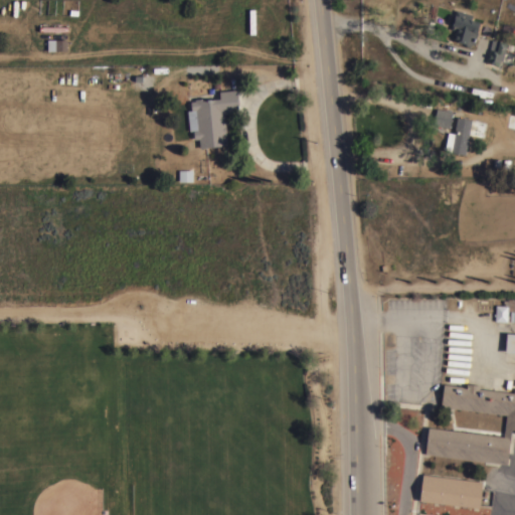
[(472,14),(471,19),(479,22),(481,23),(479,32),(477,32),(474,43),(471,43),(470,47),(465,45),(466,43),(452,39),(455,30),(450,29),(451,25),(450,24),(453,14),(454,14),(455,9),(472,14)]
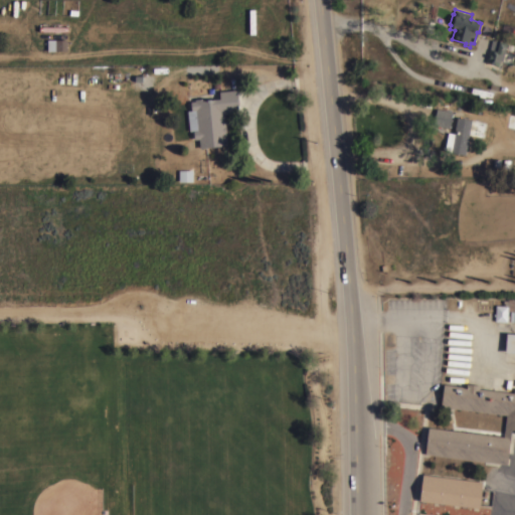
[(47,50),(47,39),(66,39),(66,50),(55,50),(47,50)]
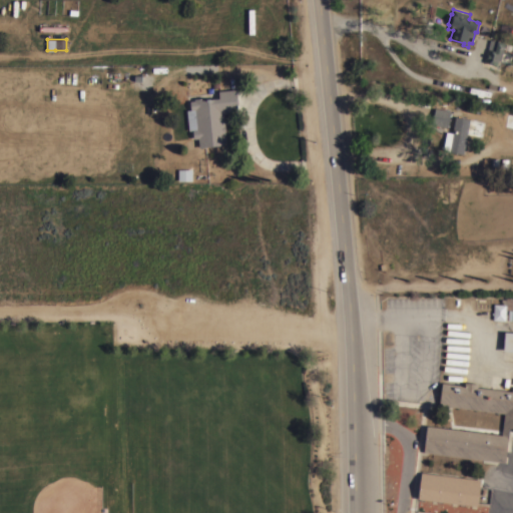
[(505,42),(502,52),(511,54),(509,62),(508,62),(507,64),(499,62),(500,60),(497,59),(496,65),(483,61),(487,49),(490,39),(496,41),(497,40),(505,42)]
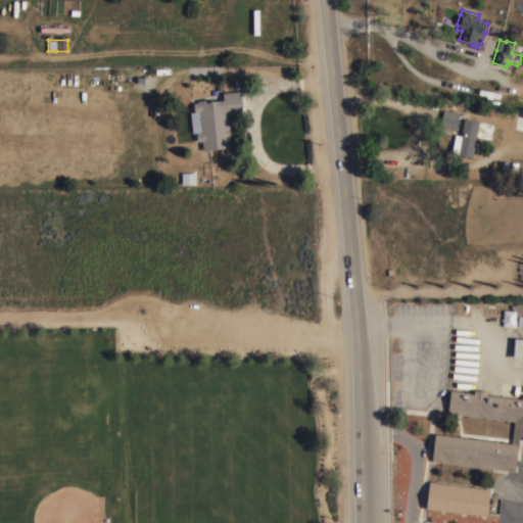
[(230,134),(229,134),(230,137),(231,146),(210,148),(210,149),(202,150),(201,141),(197,141),(196,132),(191,132),(189,111),(194,111),(193,102),(197,102),(197,100),(207,99),(207,100),(223,99),(223,92),(241,90),(242,105),(241,105),(242,113),(228,115),(230,134)]
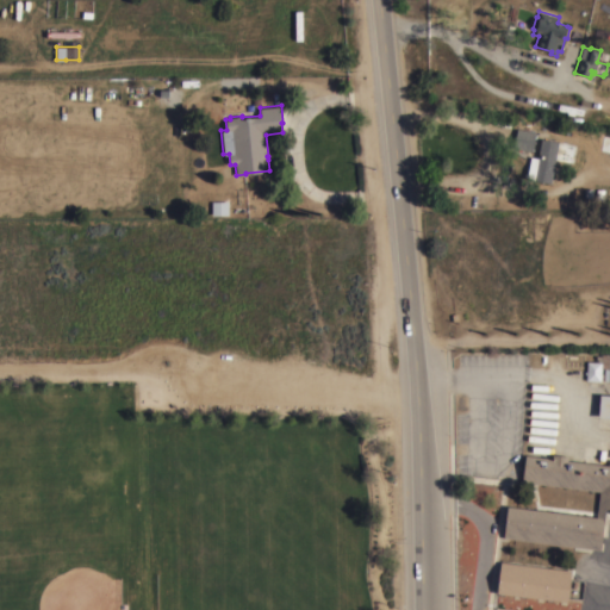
[(535,131),(531,151),(512,148),(516,128),(535,131)]
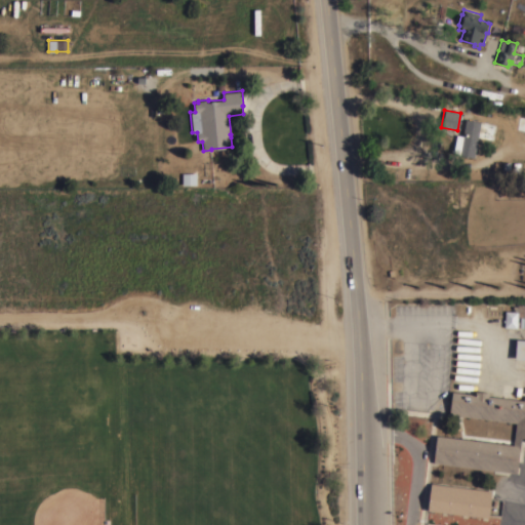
[(452,153),(456,133),(462,135),(466,119),(481,121),(474,157),(452,153)]
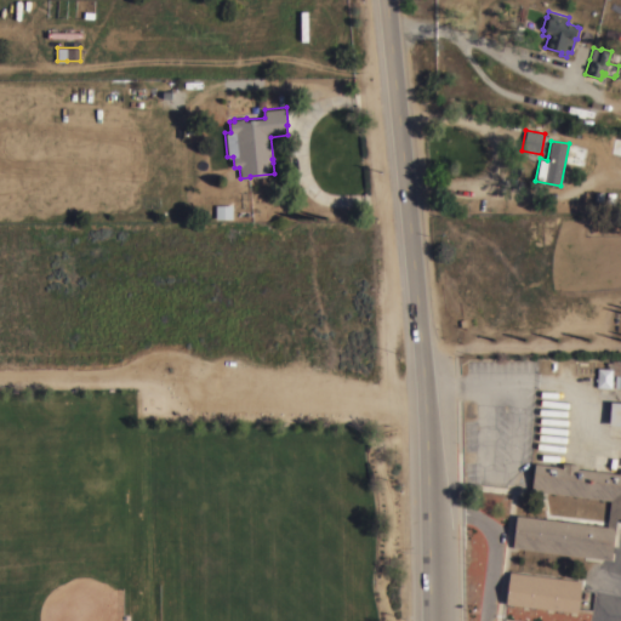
[(232,204),(232,218),(215,218),(215,204),(232,204)]
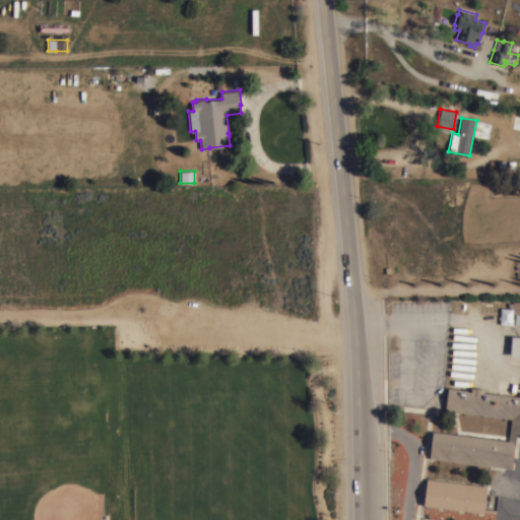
[(519,301),(519,324),(514,324),(515,313),(513,313),(512,324),(499,324),(500,318),(498,318),(498,316),(500,316),(500,307),(508,308),(508,303),(512,303),(512,301),(519,301)]
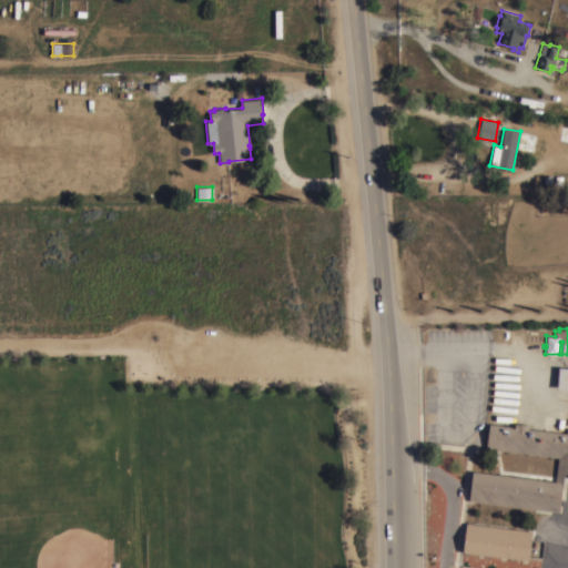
[(567,366),(567,387),(557,387),(558,366),(567,366)]
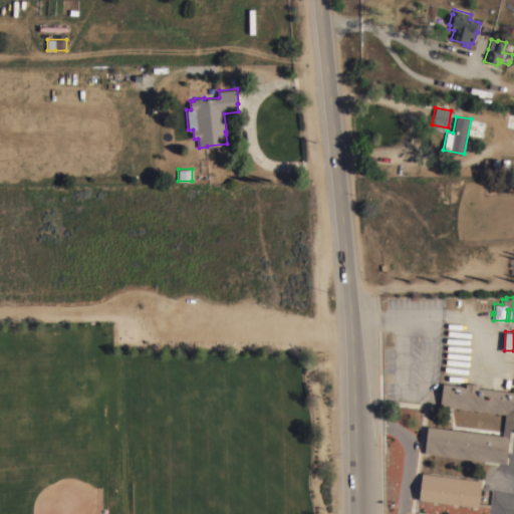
[(502,435),(505,414),(440,405),(442,382),(465,386),(465,382),(479,383),(478,387),(512,392),(513,388),(513,428),(510,428),(506,463),(424,453),(427,426),(502,435)]
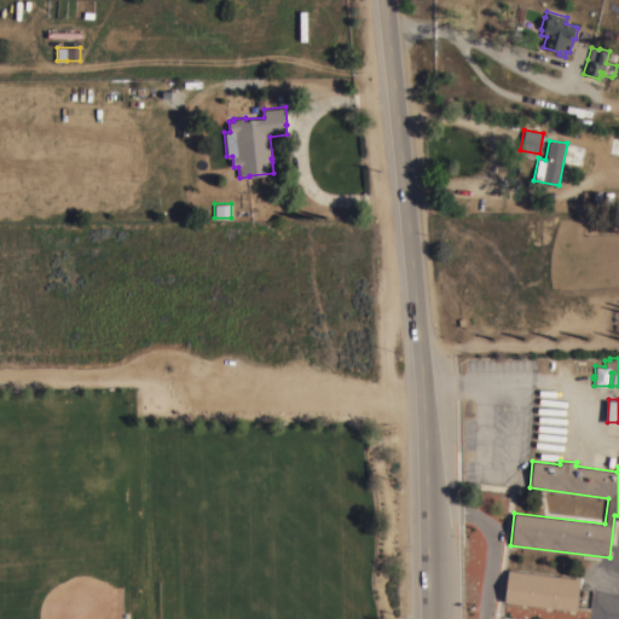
[(580,578),(576,611),(503,601),(508,568),(580,578)]
